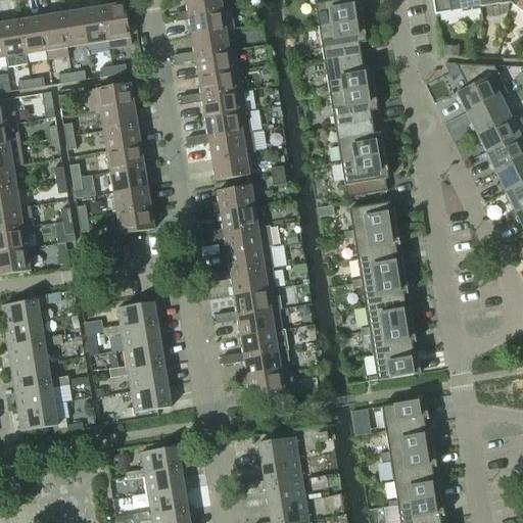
[(188,16),(222,11),(220,0),(185,0),(187,12),(188,16)]
